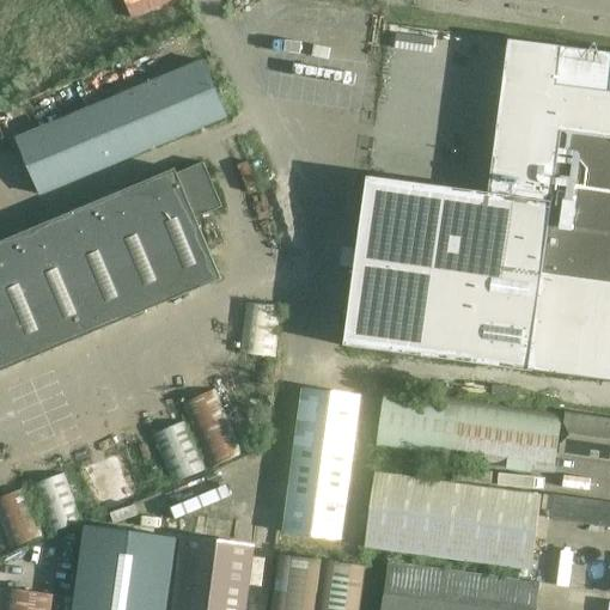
[(157,2),(139,26),(150,35),(168,10),(157,2)]
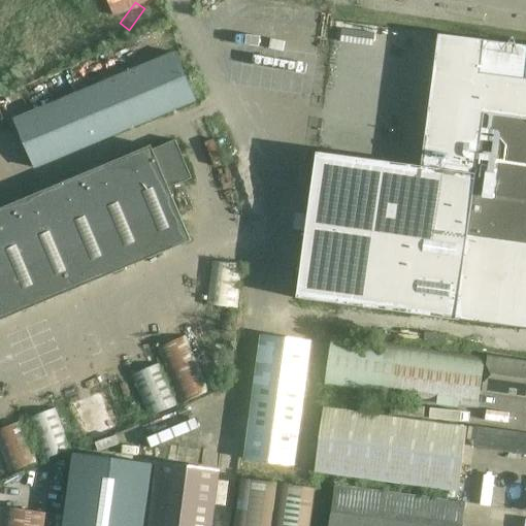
[(525,43),(439,32),(421,165),(318,152),(297,297),(525,327),(525,43)]
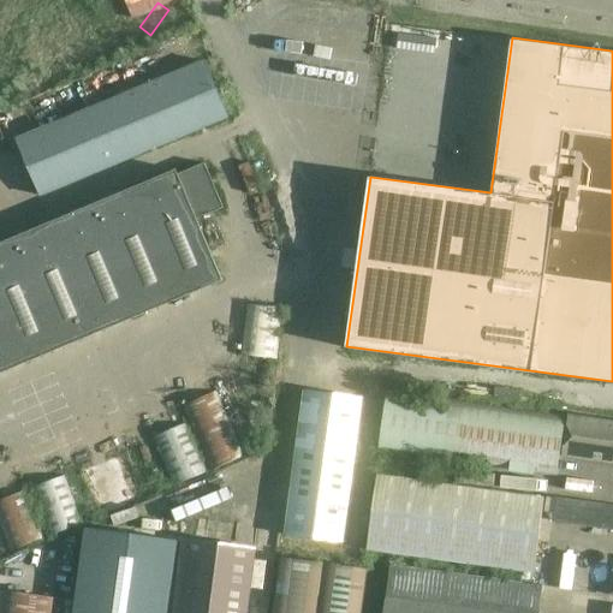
[(15,138),(37,195),(226,117),(202,60),(15,138)]
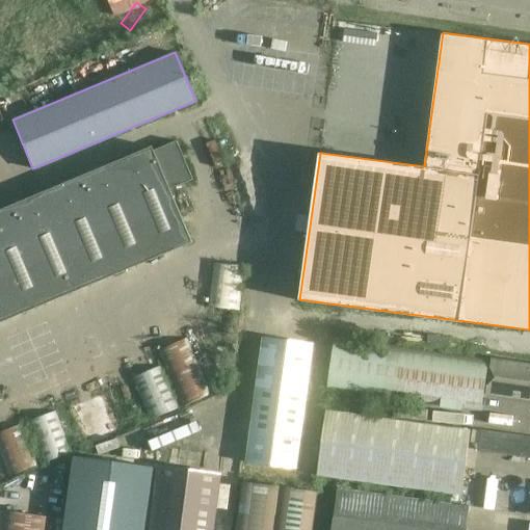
[(42,86),(60,80),(57,70),(38,76),(42,86)]
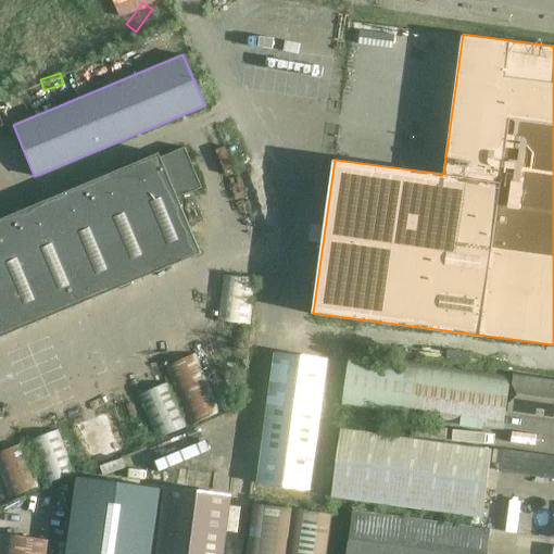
[(175,197),(200,187),(183,147),(159,156),(156,152),(0,217),(0,336),(199,252),(175,197)]
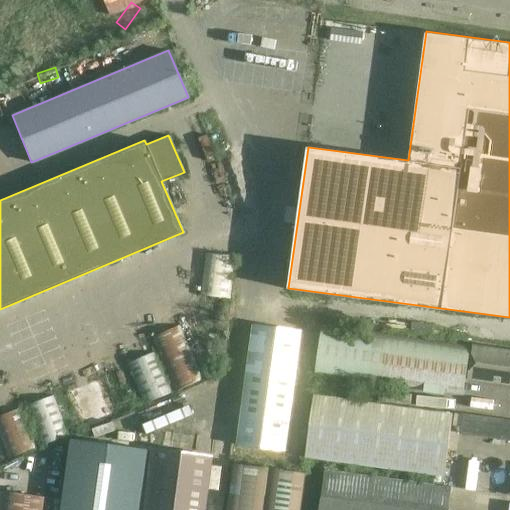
[(219,242),(217,285),(245,286),(247,243),(219,242)]
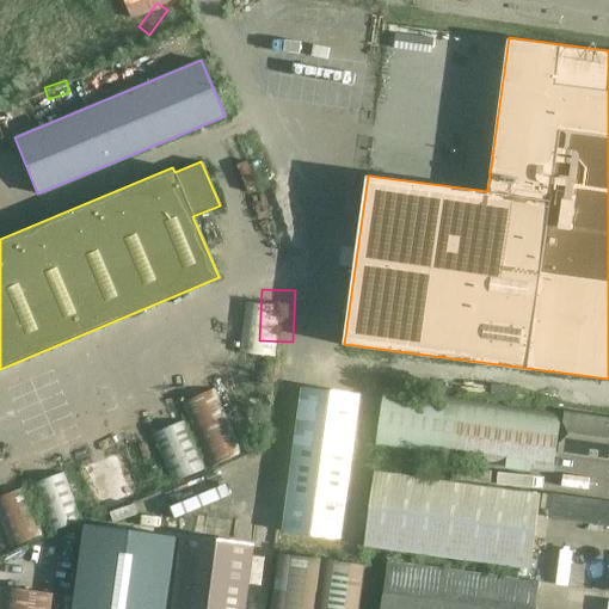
[(214,430),(233,423),(231,417),(245,412),(233,377),(200,389),(214,430)]
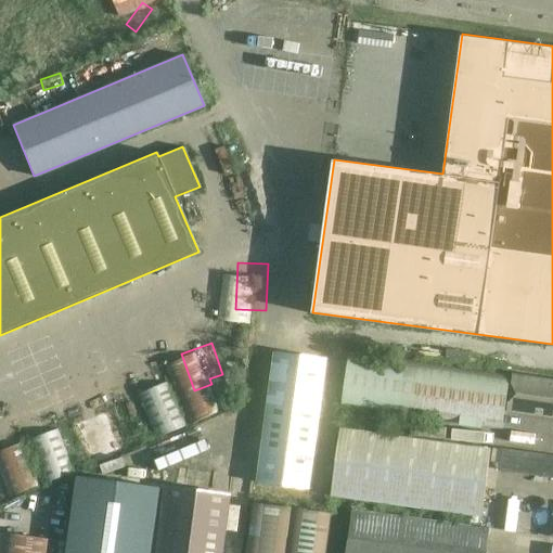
[(339,407),(500,428),(508,374),(348,350),(339,407)]
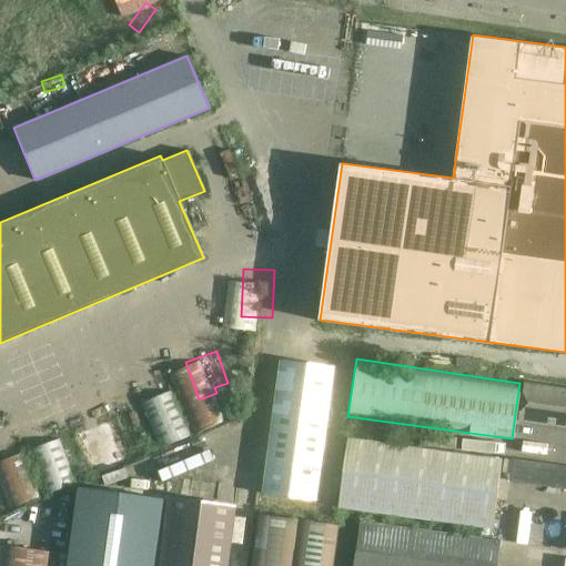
[(260,493),(316,499),(333,367),(279,361),(260,493)]
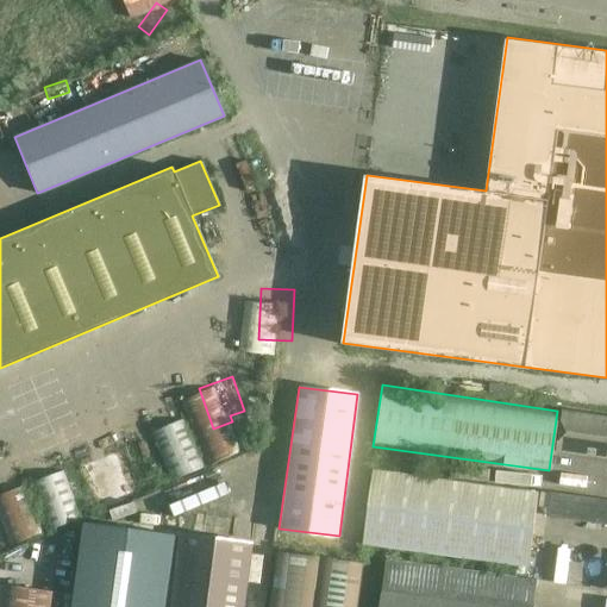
[(606,412),(562,407),(555,451),(606,458),(606,412)]
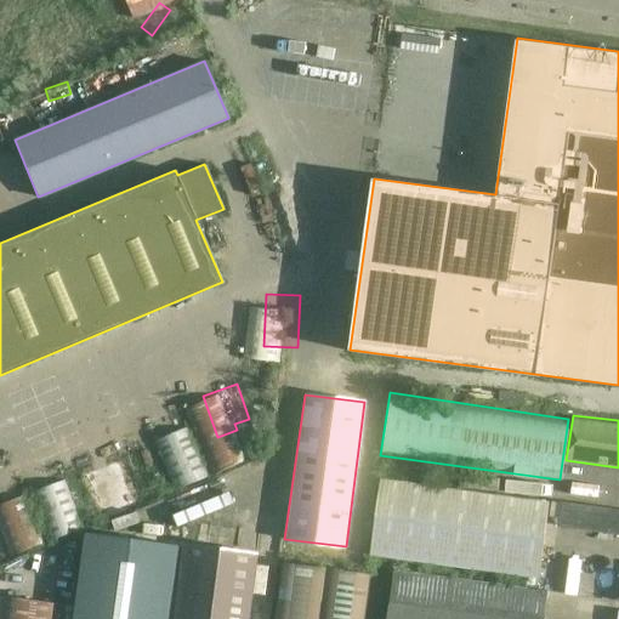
[(194,476),(219,465),(198,418),(172,430),(194,476)]
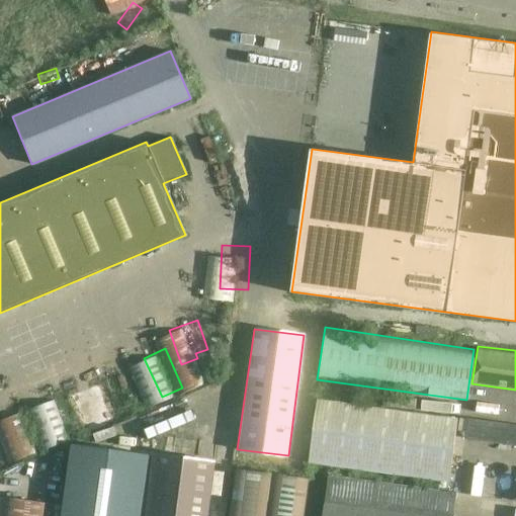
[(97,416),(124,408),(113,374),(87,382),(97,416)]
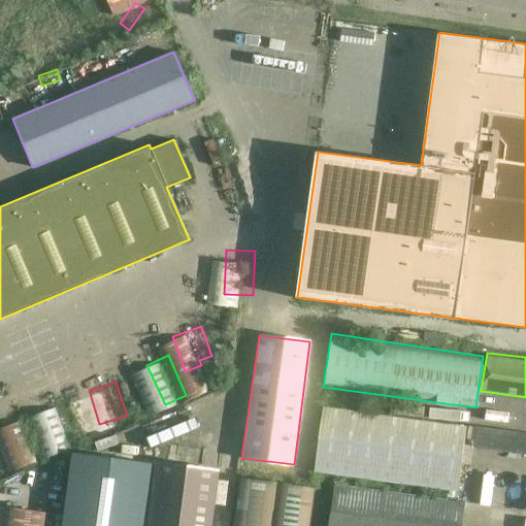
[(57,447),(80,439),(67,399),(44,406),(57,447)]
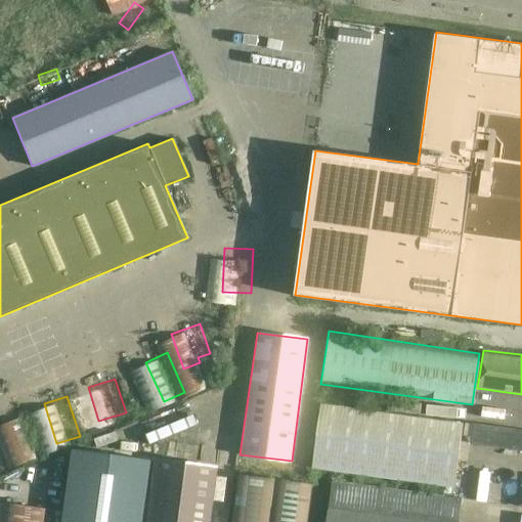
[(35,407),(8,417),(23,454),(48,445),(35,407)]
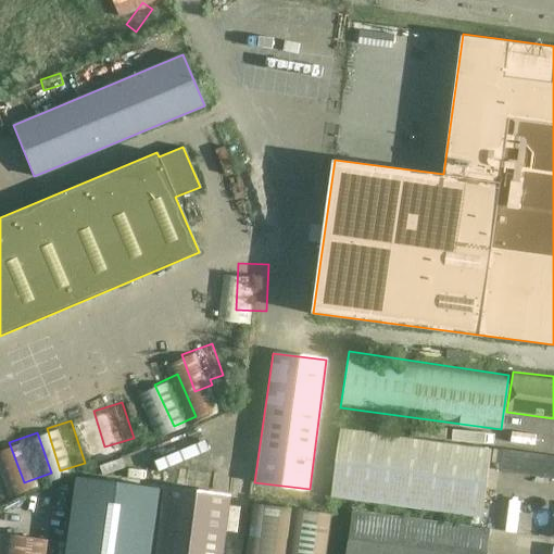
[(330,495),(480,516),(488,457),(338,437),(330,495)]
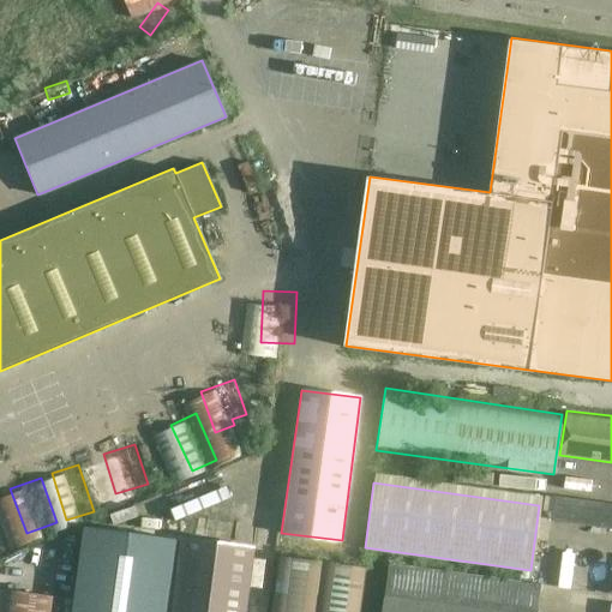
[(0,521),(16,516),(7,493),(0,495),(0,521)]
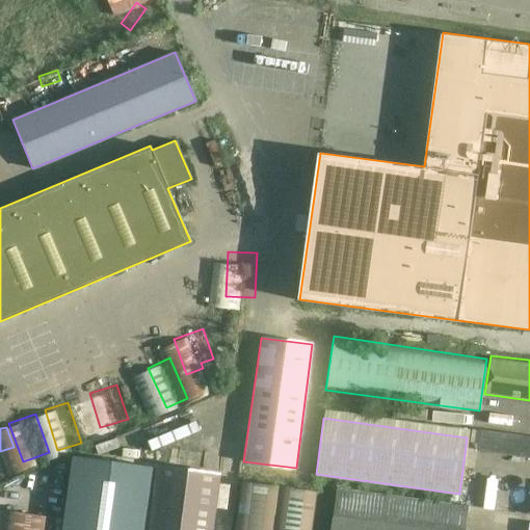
[(529,435),(478,428),(475,449),(529,456),(529,435)]
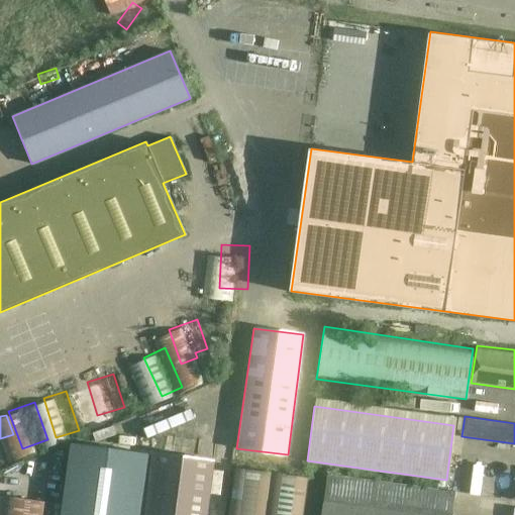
[(70,441),(60,514),(138,514),(147,452),(70,441)]
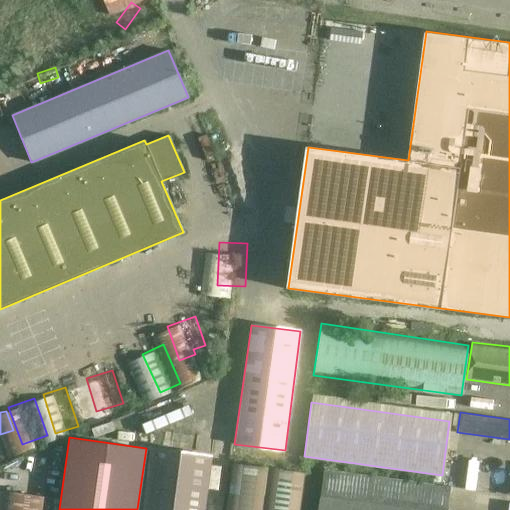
[(472,447),(470,470),(480,471),(481,447),(472,447)]
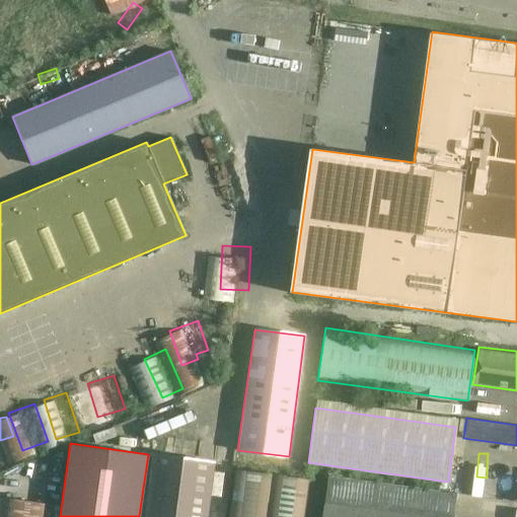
[(144,516),(207,516),(214,462),(153,454),(144,516)]
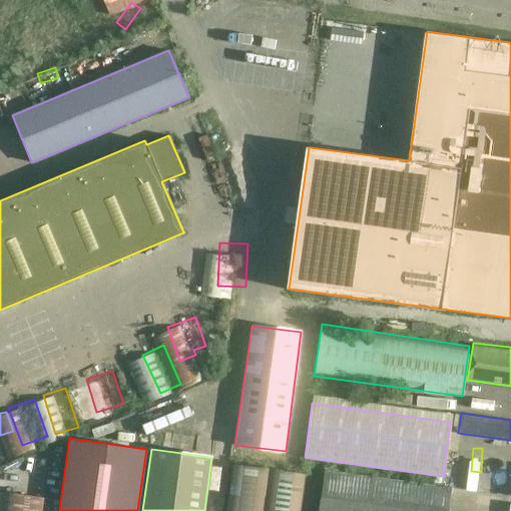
[(224,510),(299,510),(305,473),(231,464),(224,510)]
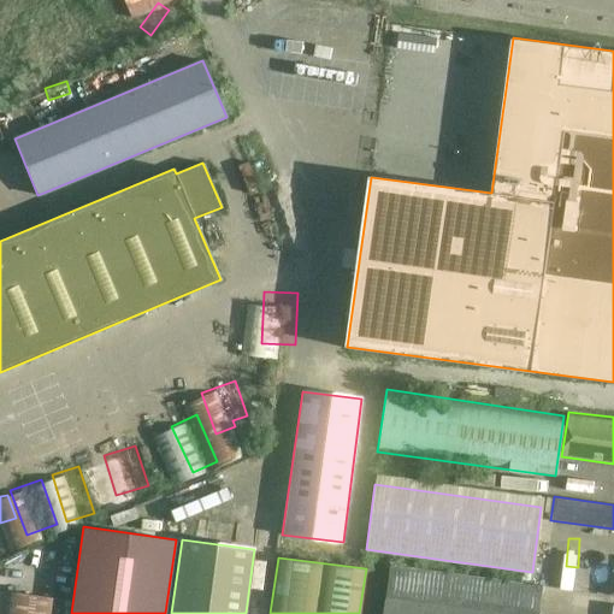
[(382,613),(537,613),(542,586),(389,565),(382,613)]
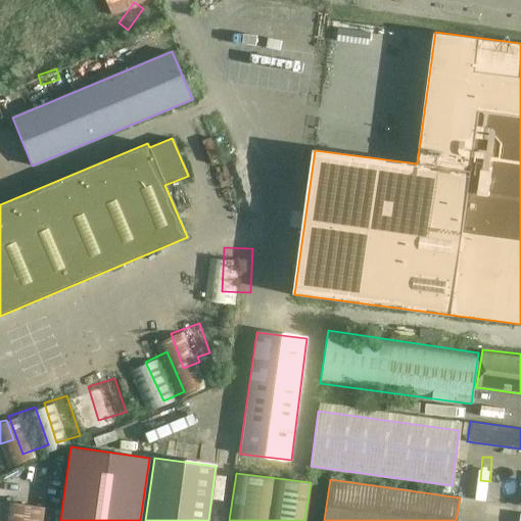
[(0,520),(44,520),(46,509),(0,500),(0,520)]
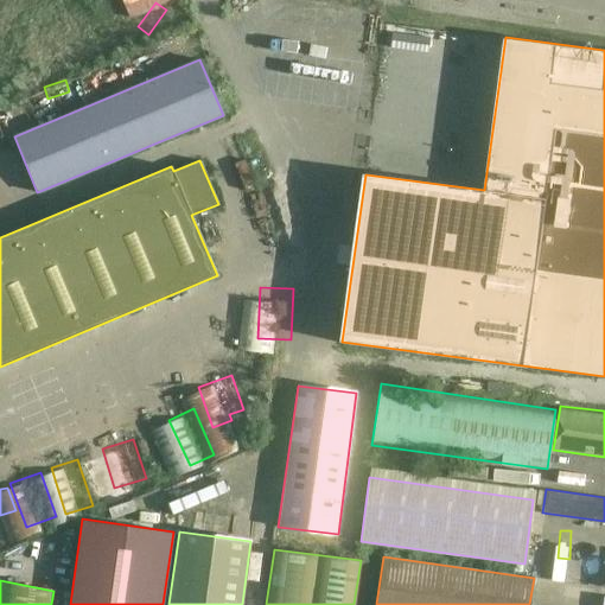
[(558,591),(555,604),(566,604),(590,604),(592,597),(558,591)]
